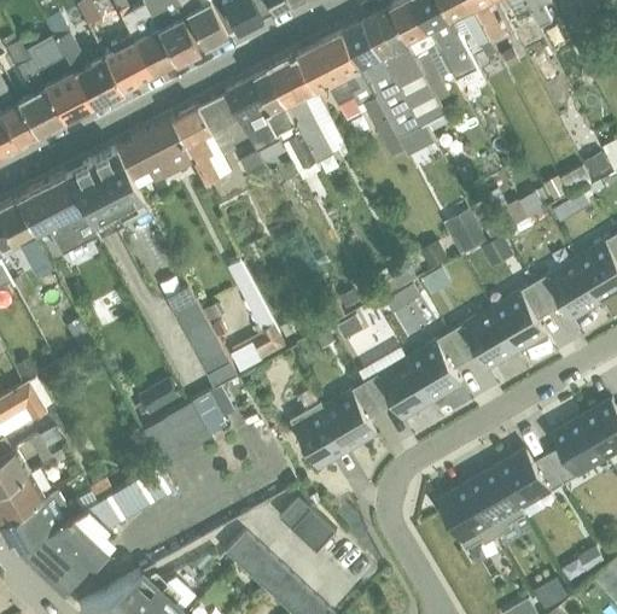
[(102,57),(121,93),(151,77),(117,11),(99,21),(88,0),(83,0),(75,5),(86,28),(95,23),(111,52),(102,57)]
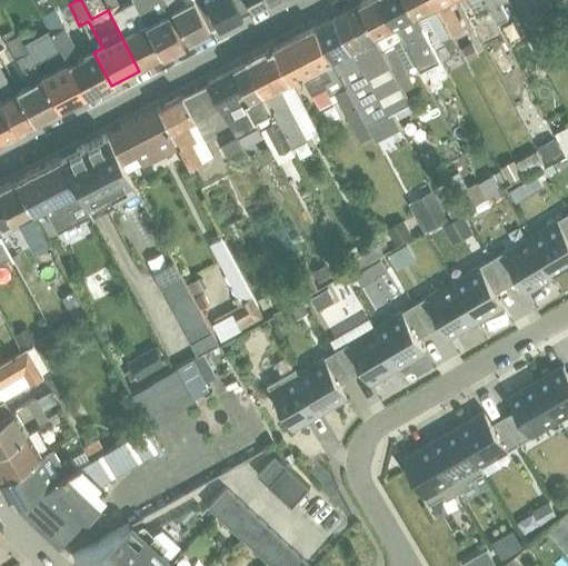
[(102,0),(108,10),(139,71),(160,60),(133,6),(129,8),(127,13),(129,18),(125,20),(113,0),(102,0)]
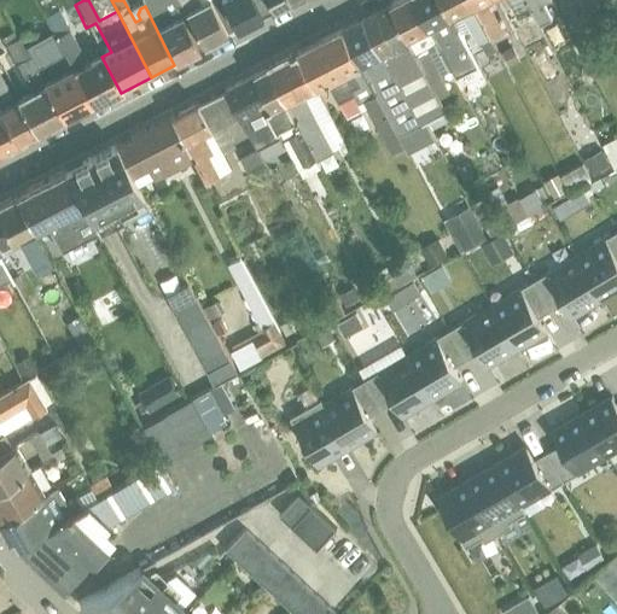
[(140,0),(145,6),(174,65),(202,50),(176,0),(140,0)]
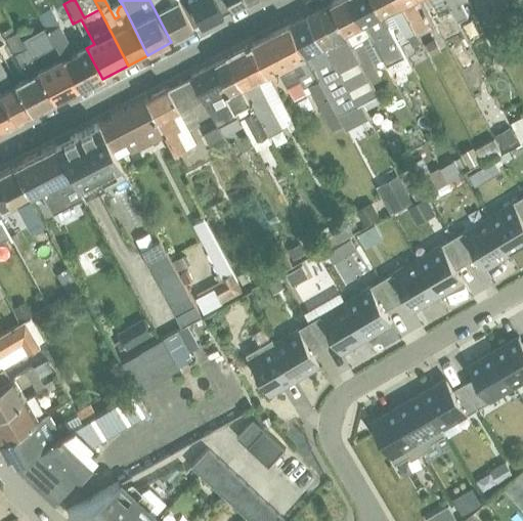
[(149,0),(171,42),(191,32),(175,0),(149,0)]
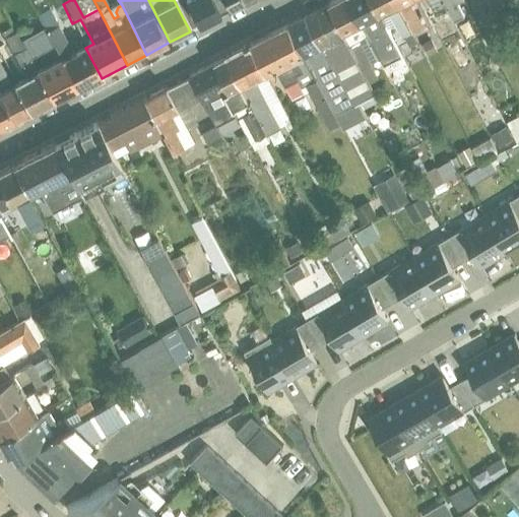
[(174,0),(190,31),(195,29),(179,0),(174,0)]
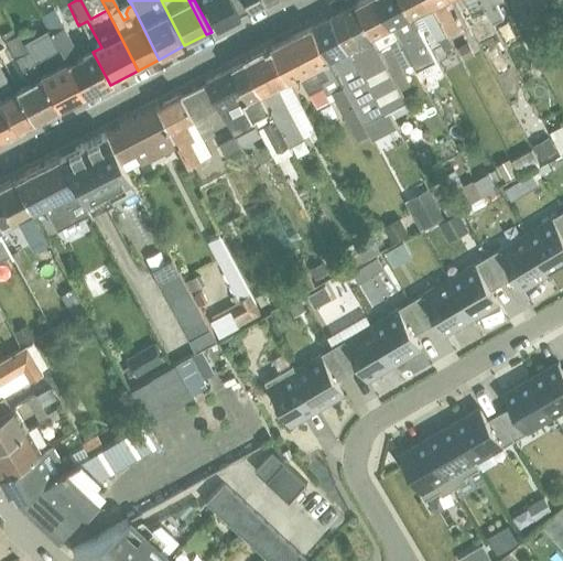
[(228,0),(199,0),(215,30),(238,19),(228,0)]
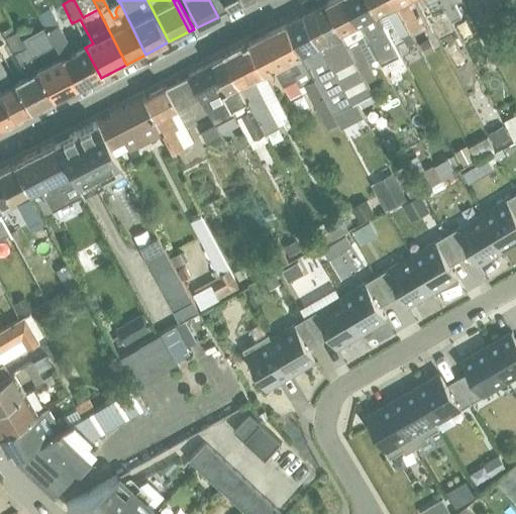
[(209,0),(218,17),(242,4),(239,0),(209,0)]
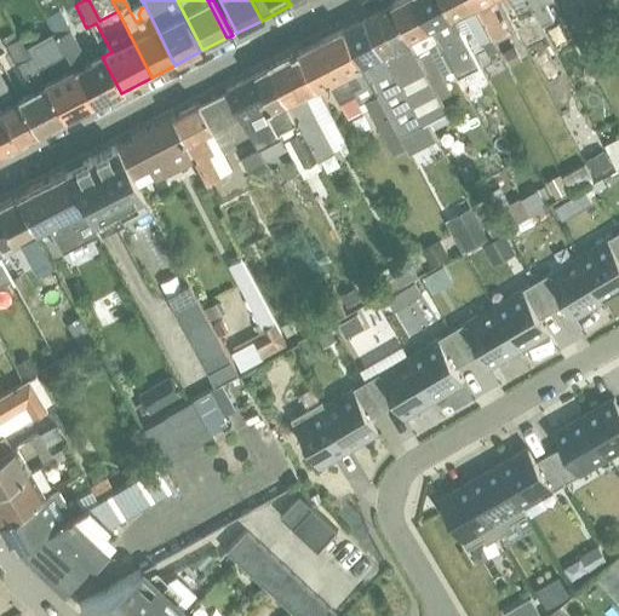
[(405,0),(391,7),(441,101),(451,96),(442,78),(454,72),(448,61),(416,0),(405,0)]
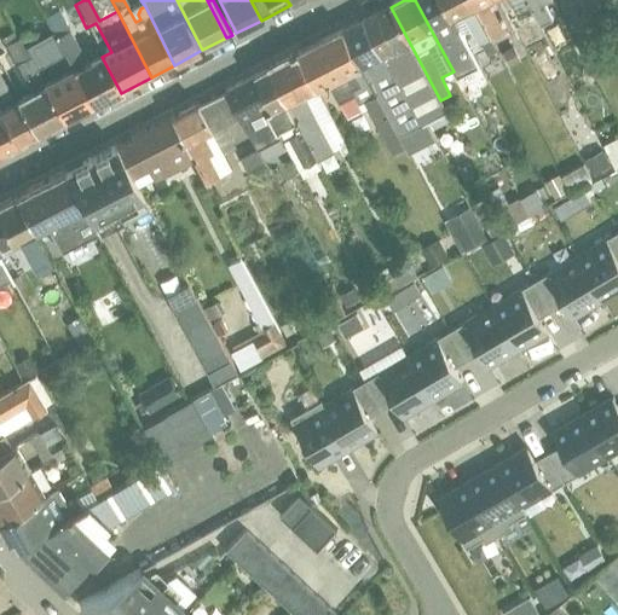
[(415,0),(448,61),(454,71),(458,80),(478,69),(462,38),(442,0),(415,0)]
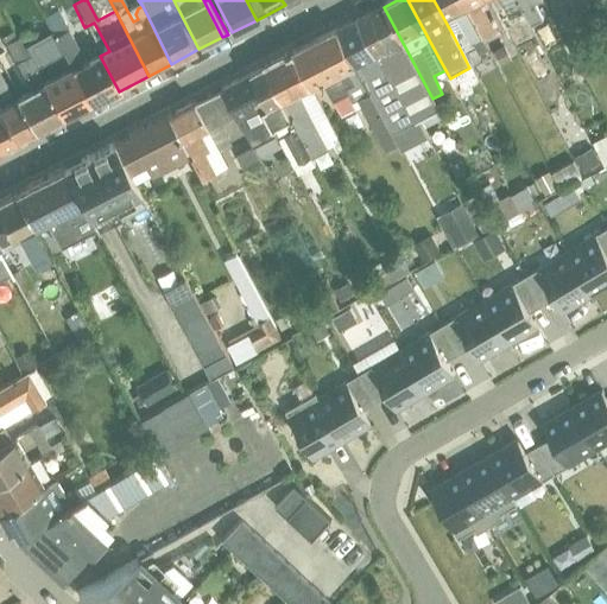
[(434,0),(454,37),(462,32),(469,45),(481,39),(460,0),(434,0)]
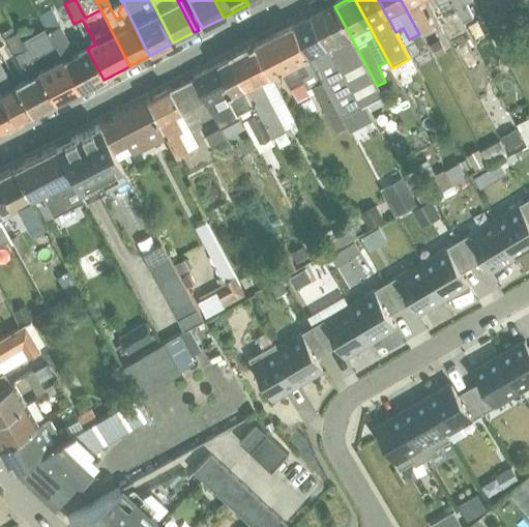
[(401,0),(419,34),(431,28),(417,1),(418,0),(401,0)]
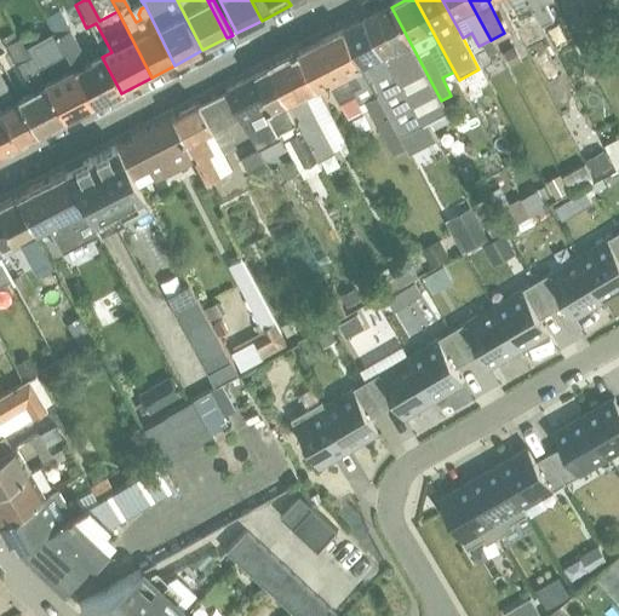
[(508,0),(519,21),(533,13),(525,0),(508,0)]
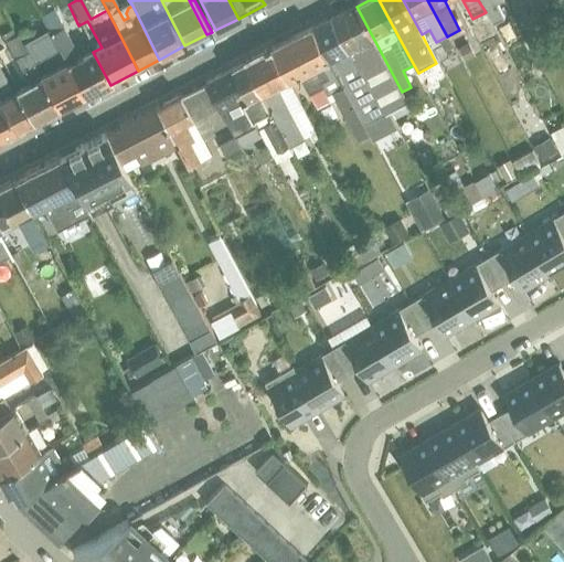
[(478,0),(486,12),(492,25),(503,20),(497,7),(504,2),(502,0),(478,0)]
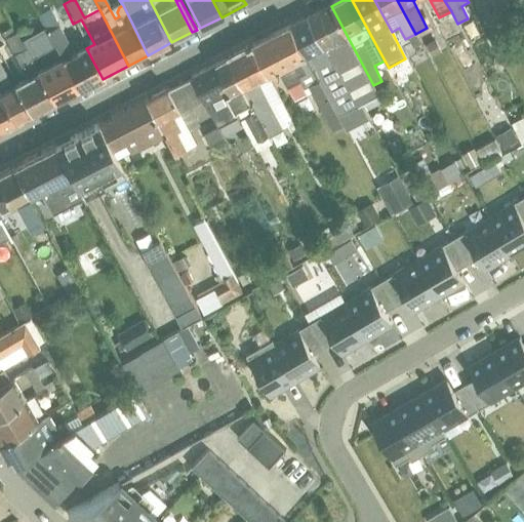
[(504,7),(499,0),(484,0),(491,14),(504,7)]
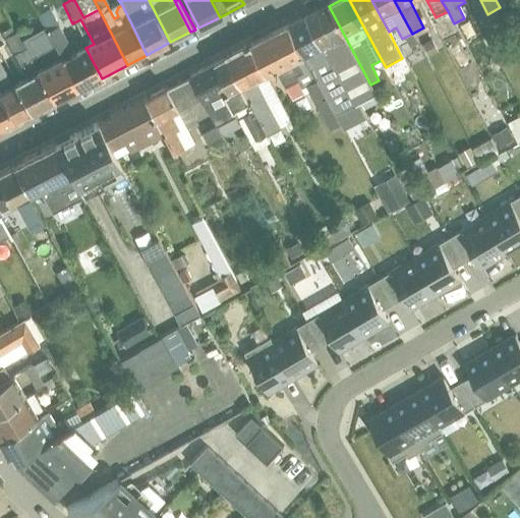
[(458,6),(464,18),(471,14),(465,2),(458,6)]
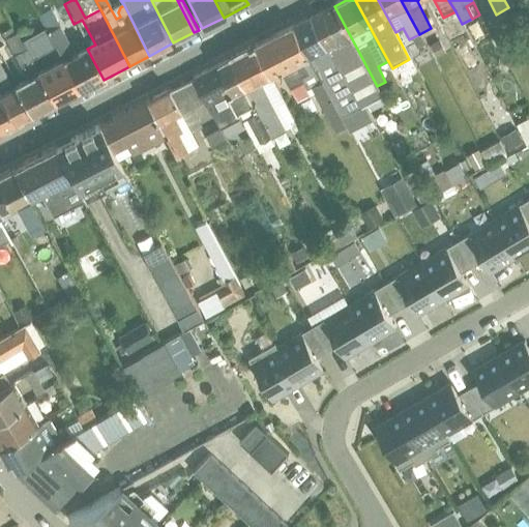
[(339,64),(361,109),(368,106),(372,113),(387,105),(377,86),(334,6),(312,19),(336,65),(339,64)]
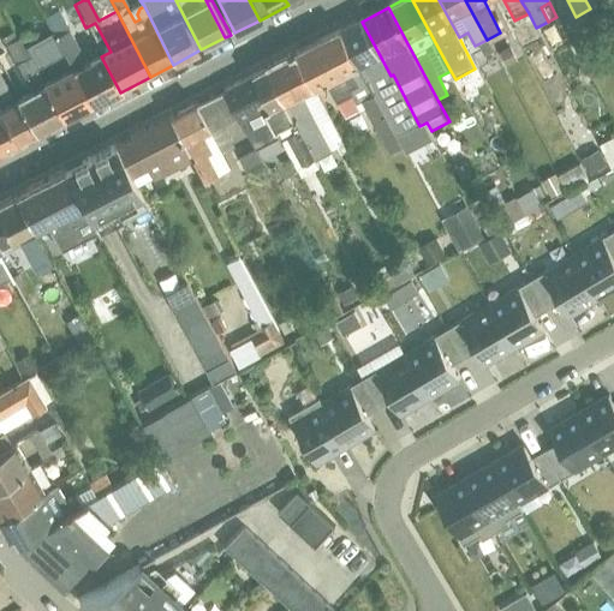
[(54,34),(91,107),(120,93),(101,57),(85,65),(59,13),(47,19),(54,34)]
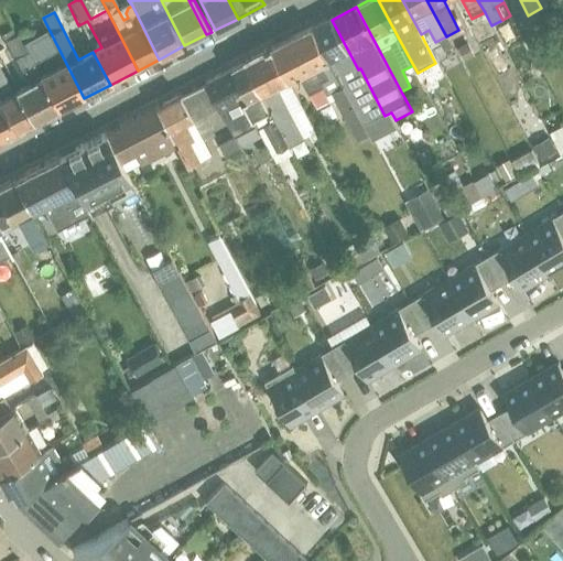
[(312,30),(364,127),(385,116),(360,68),(358,69),(332,20),(312,30)]
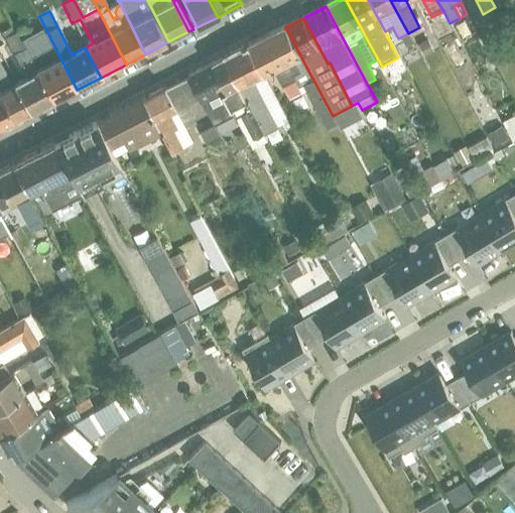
[(248,46),(264,75),(264,77),(273,72),(289,102),(301,96),(307,93),(326,130),(337,124),(333,116),(285,27),(248,46)]
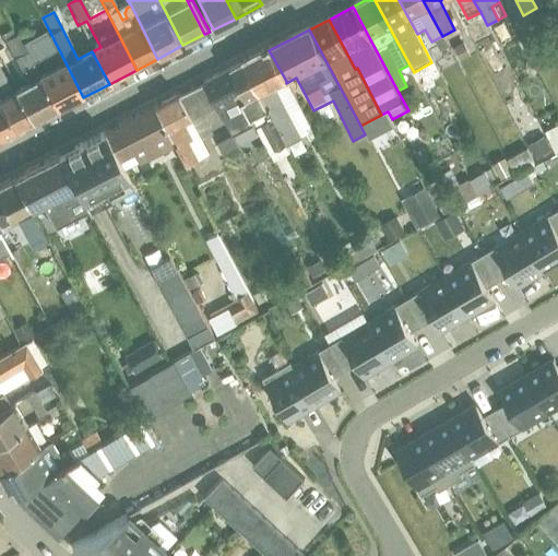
[(15,91),(33,123),(58,109),(39,77),(33,64),(22,45),(13,31),(1,36),(14,60),(10,62),(21,83),(25,81),(27,84),(15,91)]
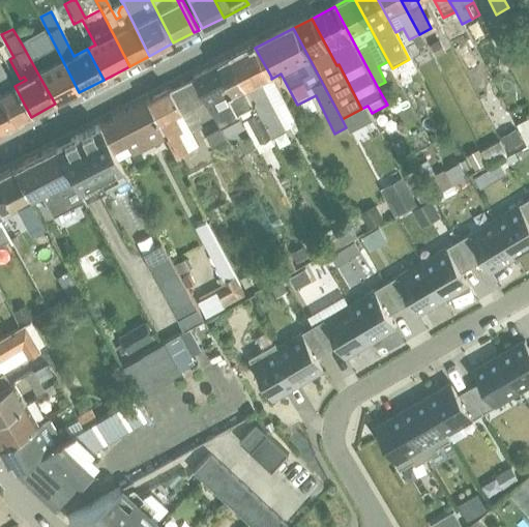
[(21,42),(31,61),(46,54),(52,64),(37,72),(55,104),(79,92),(47,29),(21,42)]
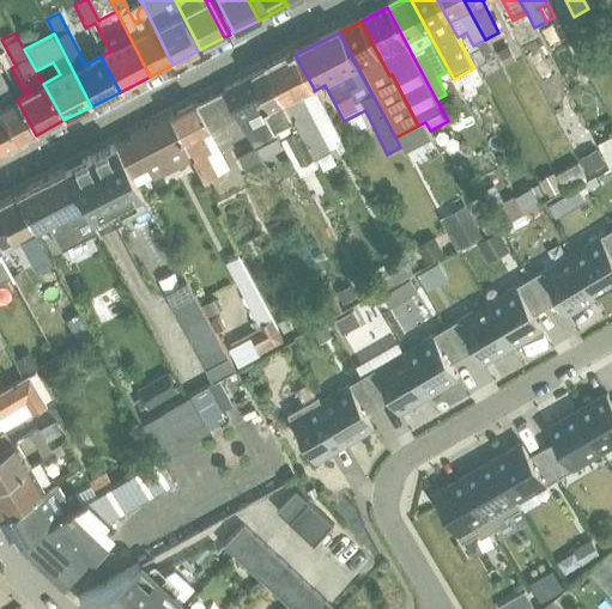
[(508,49),(496,55),(504,71),(516,65),(508,49)]
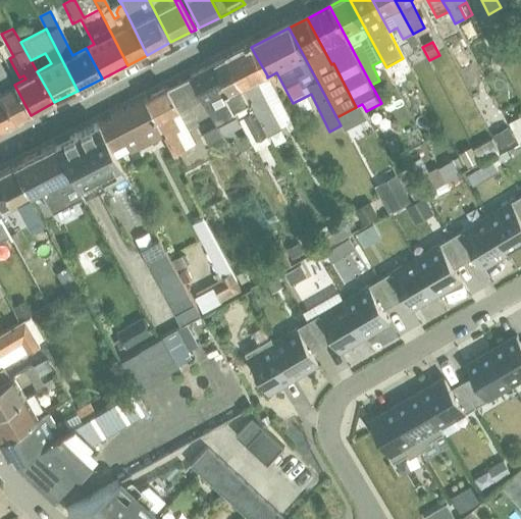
[(227,59),(256,116),(270,109),(256,82),(267,75),(251,47),(227,59)]
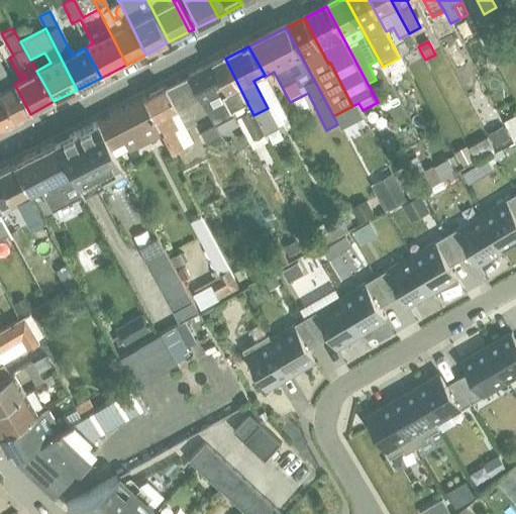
[(223,95),(234,116),(244,135),(252,151),(269,143),(265,136),(253,115),(225,59),(214,65),(227,93),(223,95)]
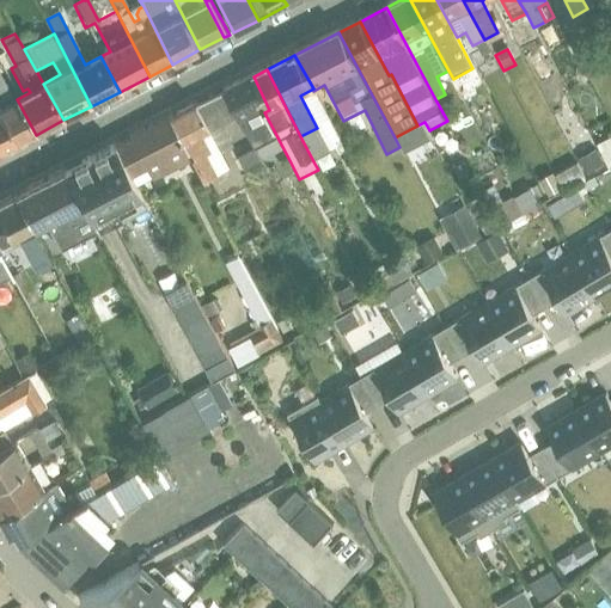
[(224,92),(238,118),(254,149),(277,137),(264,112),(269,110),(254,77),(224,92)]
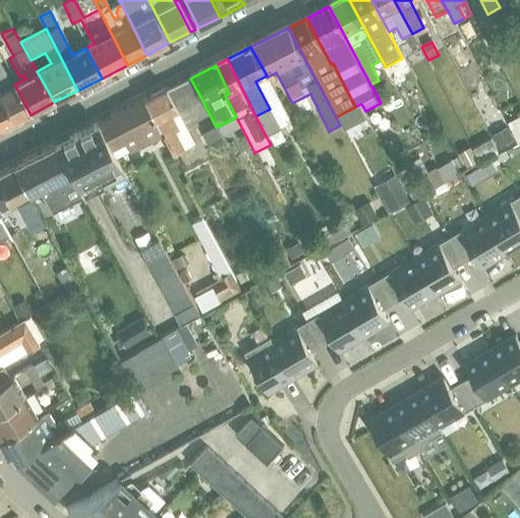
[(255,116),(267,137),(284,128),(287,133),(294,129),(267,77),(267,75),(255,81),(270,109),(255,116)]
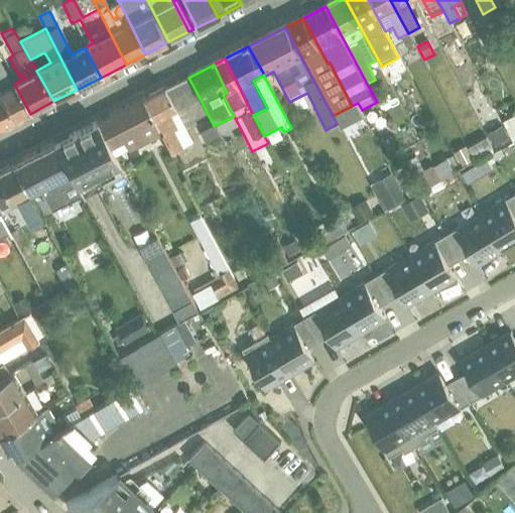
[(0,98),(13,122),(30,114),(14,84),(6,88),(0,76),(0,98)]
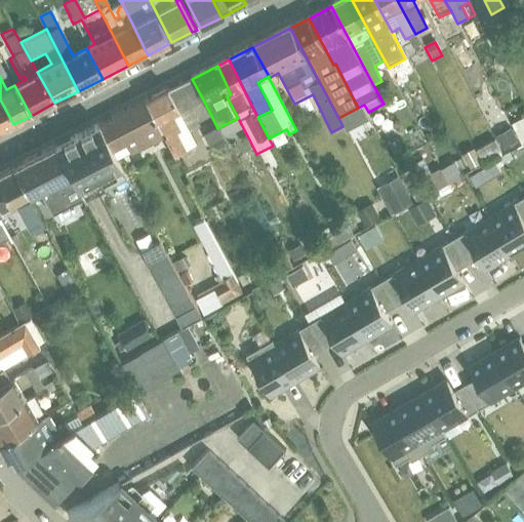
[(165,91),(178,115),(190,110),(193,108),(194,110),(203,106),(202,103),(204,102),(192,79),(165,91)]
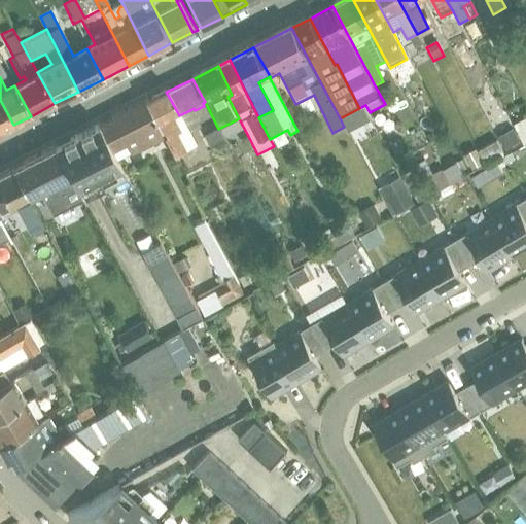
[(144,103),(164,140),(174,160),(196,147),(189,134),(179,115),(166,92),(144,103)]
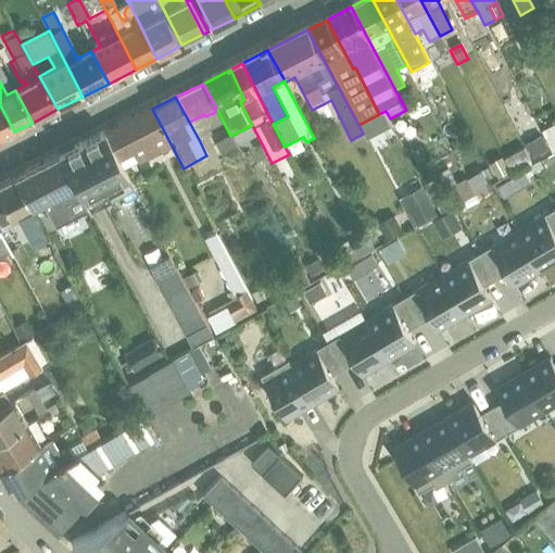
[(0,138),(14,132),(0,105),(0,138)]
